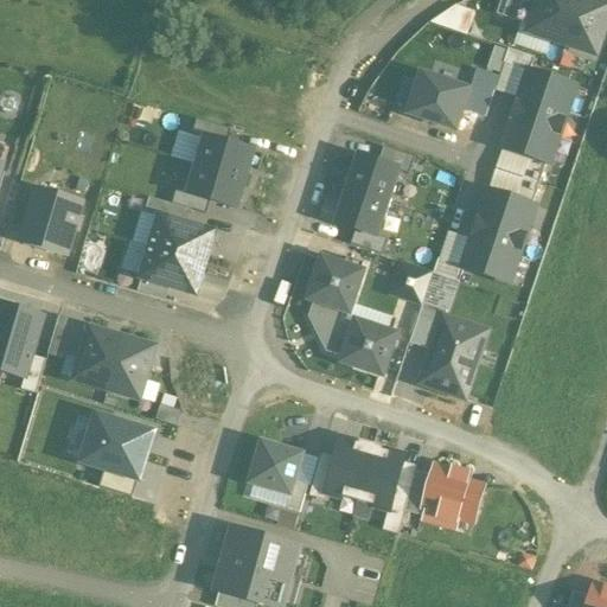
[(500,0),(496,16),(531,26),(540,0),(500,0)]
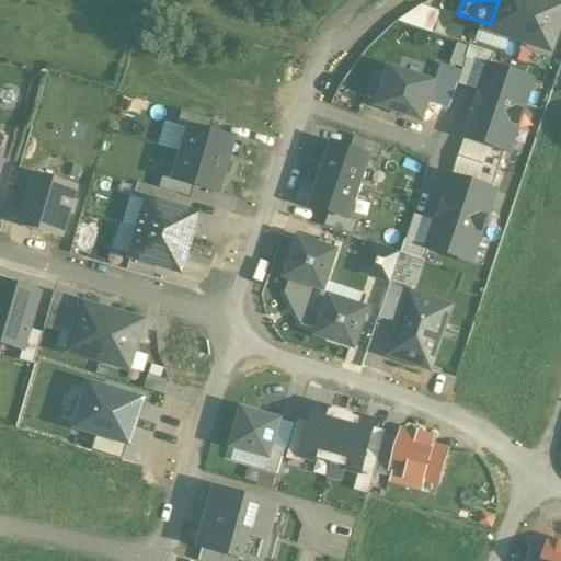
[(489,31),(523,43),(536,0),(499,0),(491,24),(489,31)]
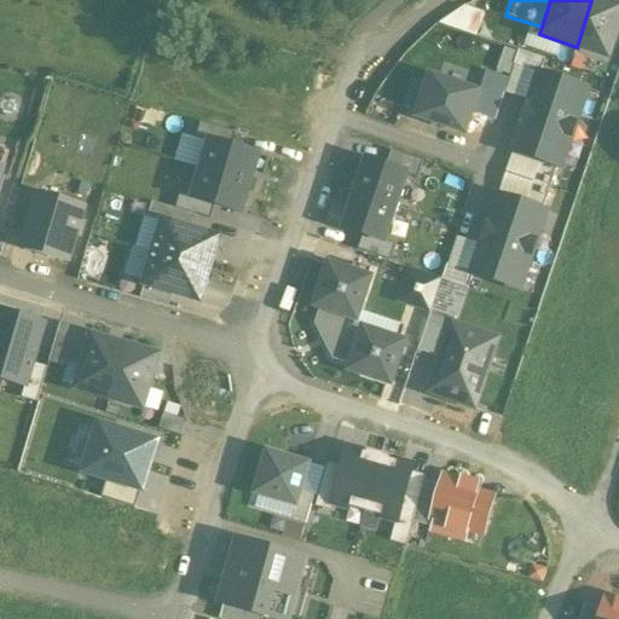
[(591,0),(577,47),(607,57),(618,19),(618,4),(611,1),(611,0),(591,0)]
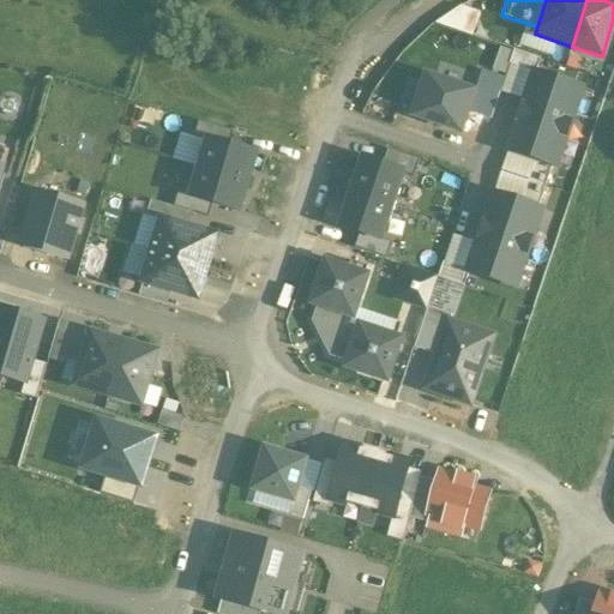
[(500,92),(525,101),(525,100),(535,73),(536,73),(540,60),(515,50),(505,78),(500,92)]
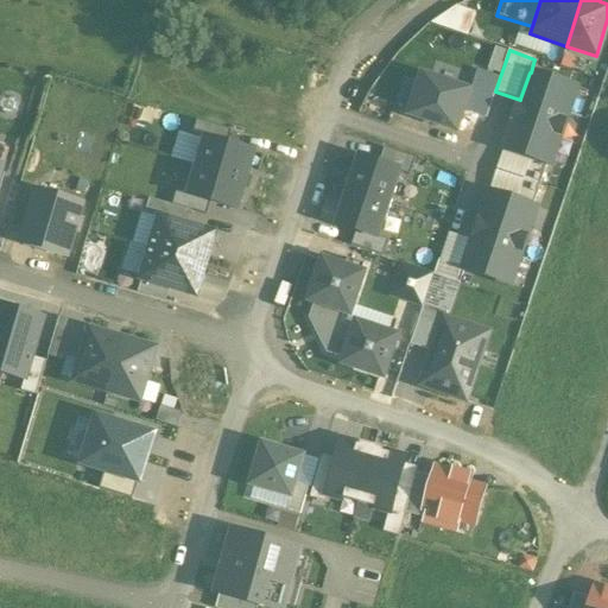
[(470,92),(463,111),(486,118),(495,92),(500,77),(477,70),(470,92)]
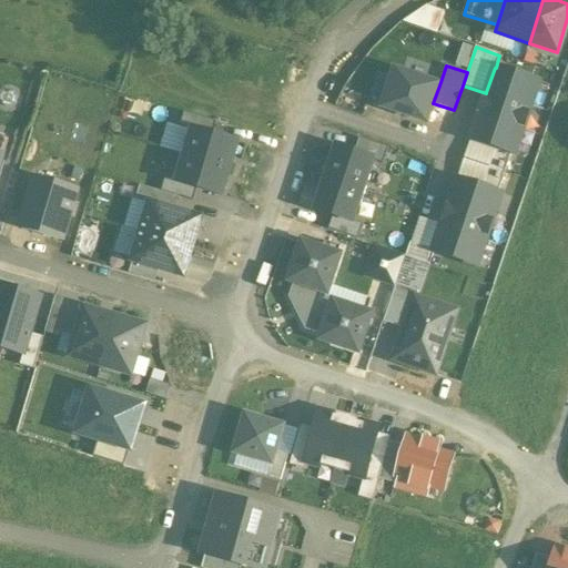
[(495,68),(486,92),(530,107),(538,82),(496,68),(495,68)]
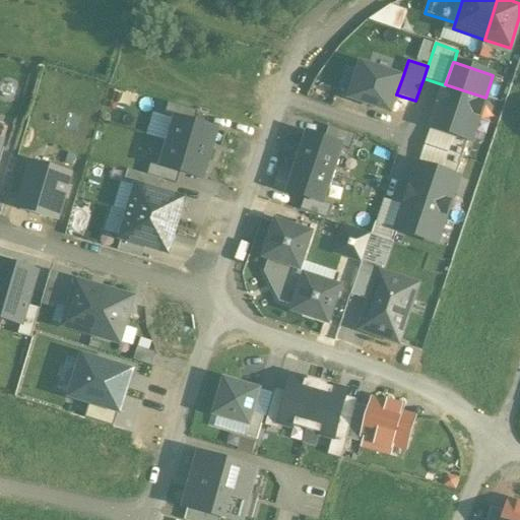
[(361,64),(349,99),(390,112),(396,94),(402,78),(361,64)]
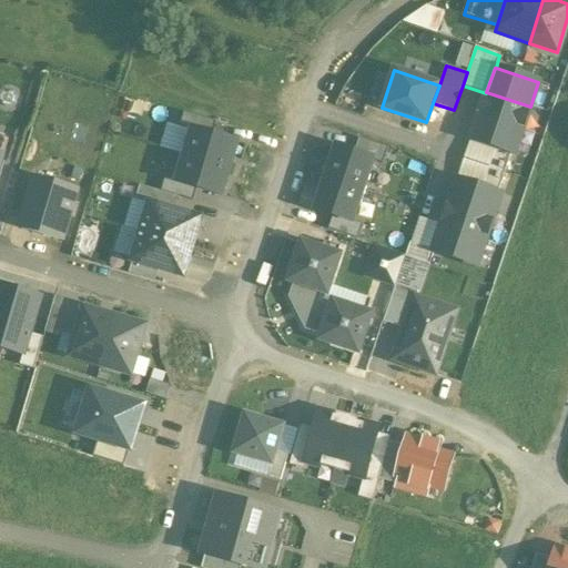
[(478,115),(521,130),(530,107),(486,92),(486,93),(478,115)]
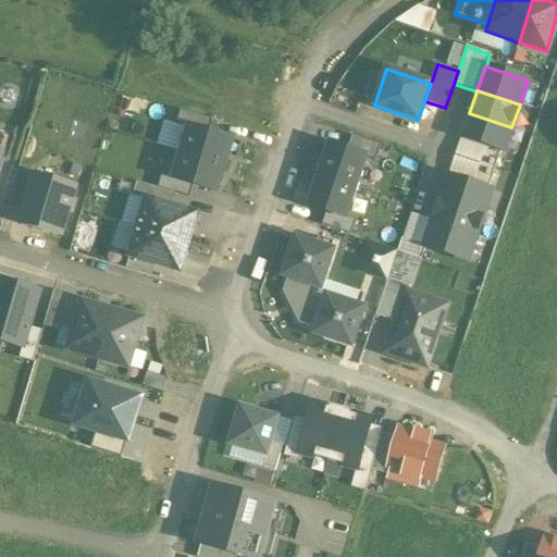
[(504,151),(511,127),(469,113),(461,137),(500,150),(504,151)]
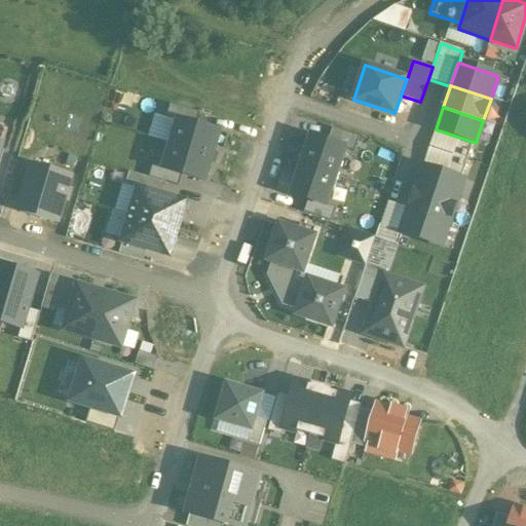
[(212,156),(219,132),(196,125),(179,120),(178,121),(176,129),(173,128),(167,144),(212,156)]
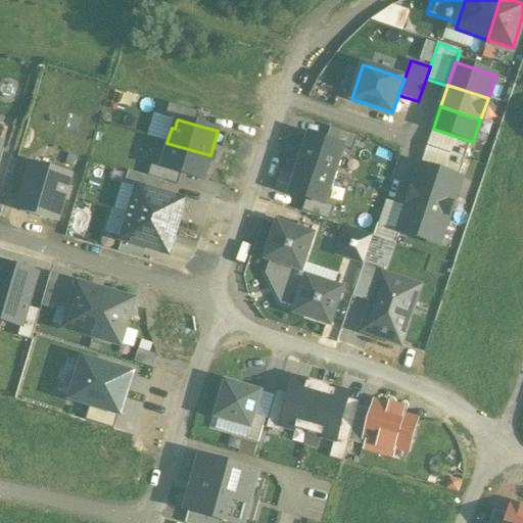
[(330,128),(326,141),(342,146),(342,148),(352,151),(358,137),(330,128)]
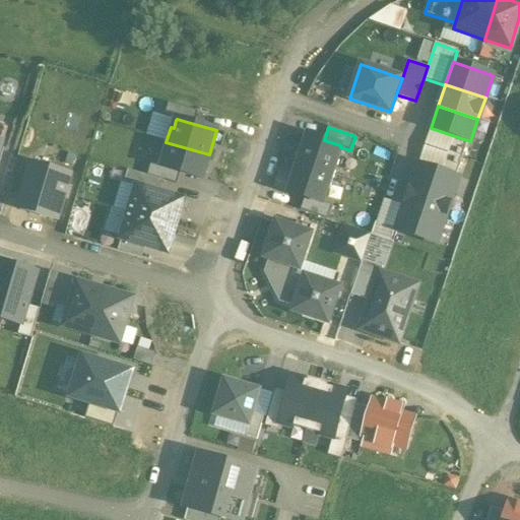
[(431,128),(425,145),(461,158),(467,140),(431,128)]
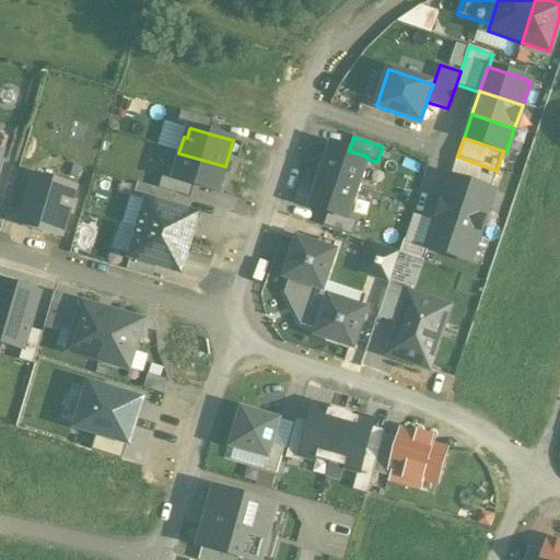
[(366,159),(366,156),(349,151),(331,146),(322,176),(360,189),(365,174),(362,172),(366,159)]
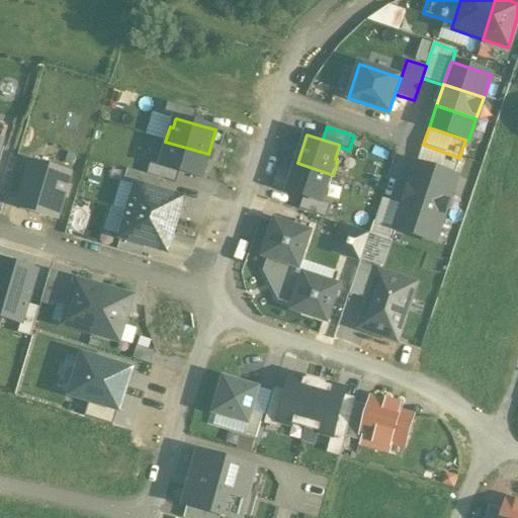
[(201,178),(208,154),(165,142),(161,157),(164,158),(162,165),(161,167),(179,172),(201,178)]
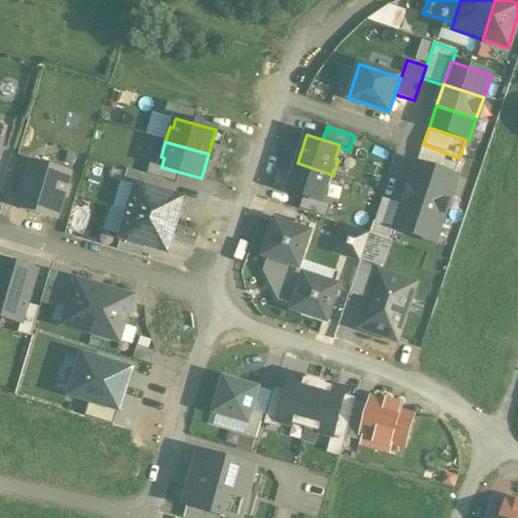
[(423,145),(417,164),(453,176),(459,158),(423,145)]
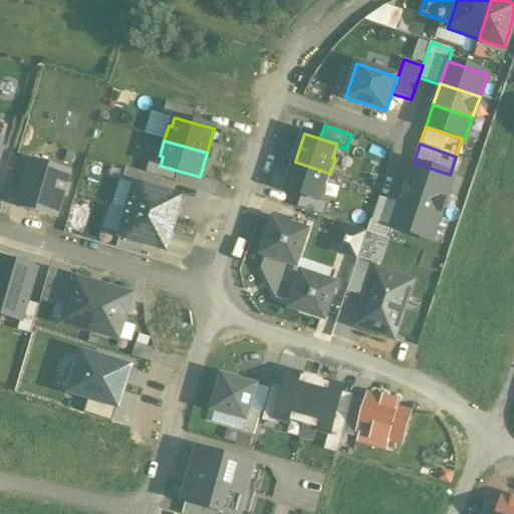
[(32,161),(18,207),(55,218),(69,173),(32,161)]
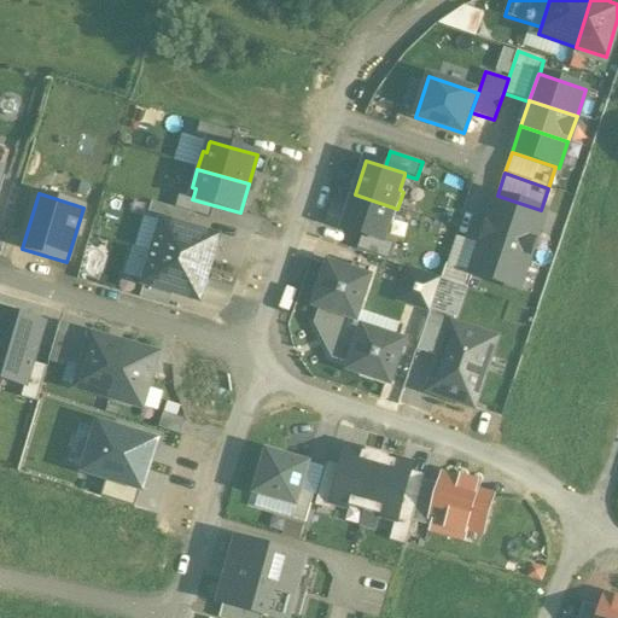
[(391,226),(397,209),(355,194),(343,229),(361,235),(382,242),(383,240),(388,225),(391,226)]
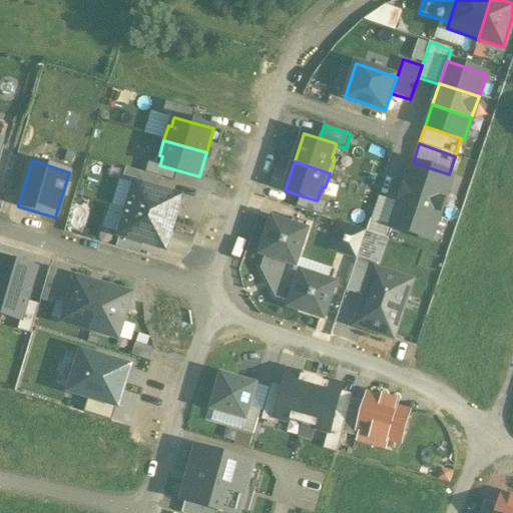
[(413,162),(405,184),(444,197),(452,175),(449,174),(413,162)]
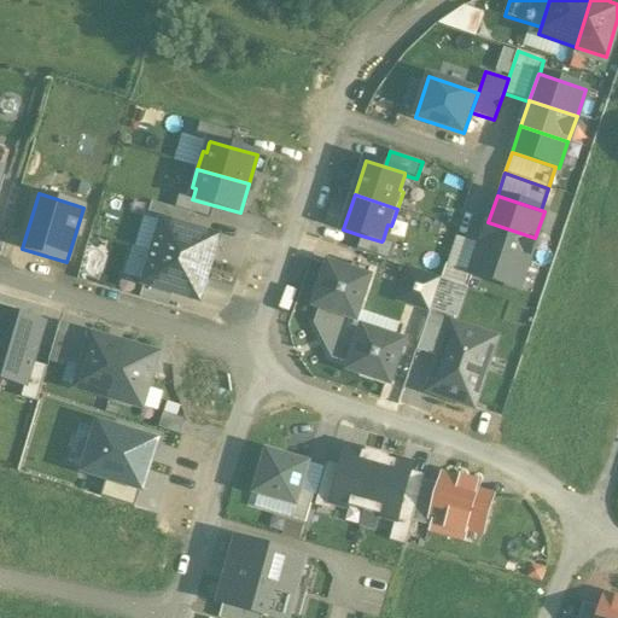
[(217,238),(162,222),(153,254),(209,269),(217,238)]
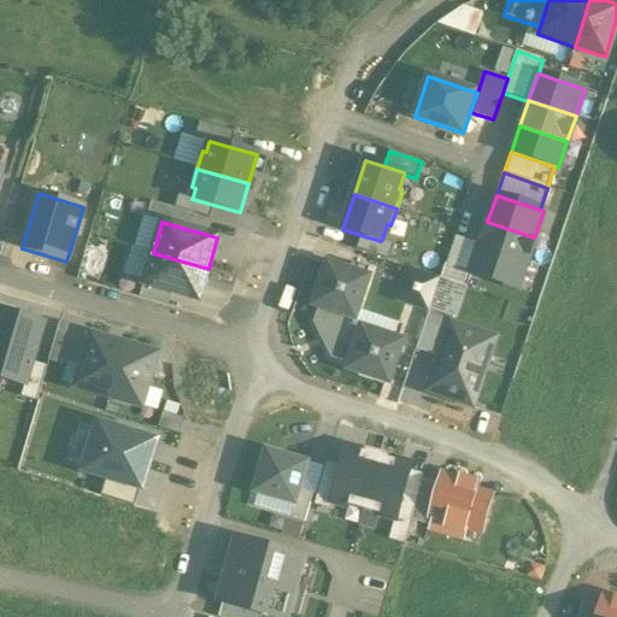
[(479,247),(526,263),(534,238),(487,222),(480,245),(479,247)]
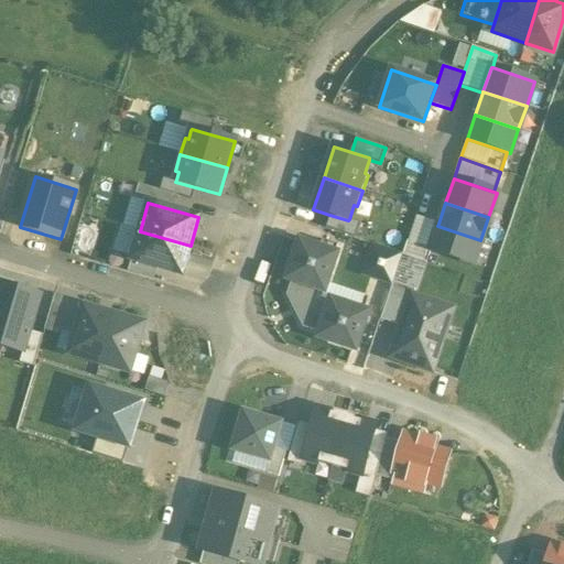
[(348,220),(329,215),(325,229),(355,239),(360,224),(349,219),(348,220)]
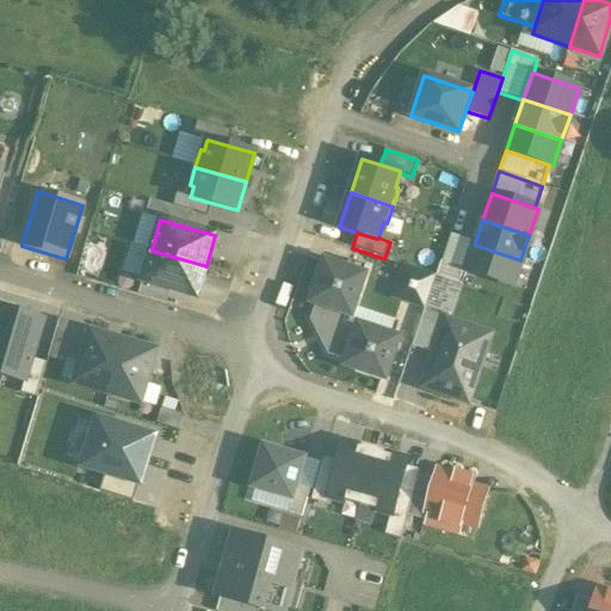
[(474,245),(475,242),(451,234),(437,277),(462,285),(467,271),(466,271),(474,245)]
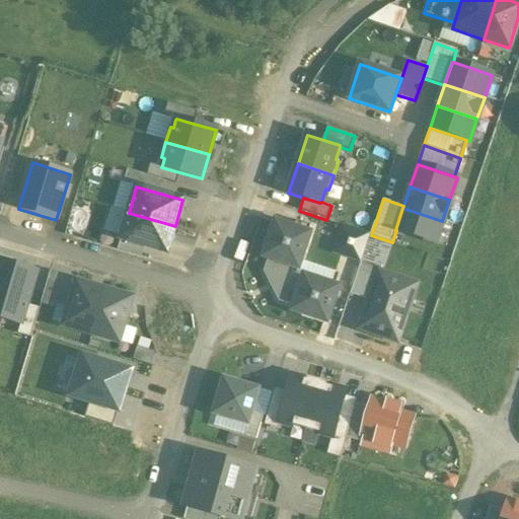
[(442,221),(402,208),(395,230),(396,230),(435,243),(442,221)]
